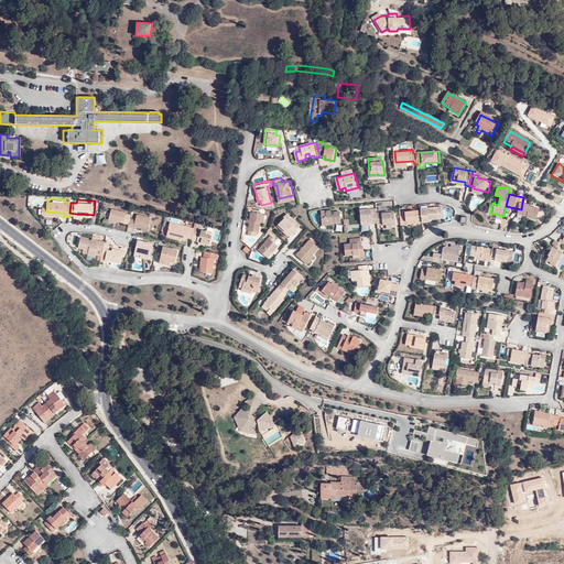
[(522,203),(521,209),(520,214),(529,216),(531,207),(531,205),(522,203)]
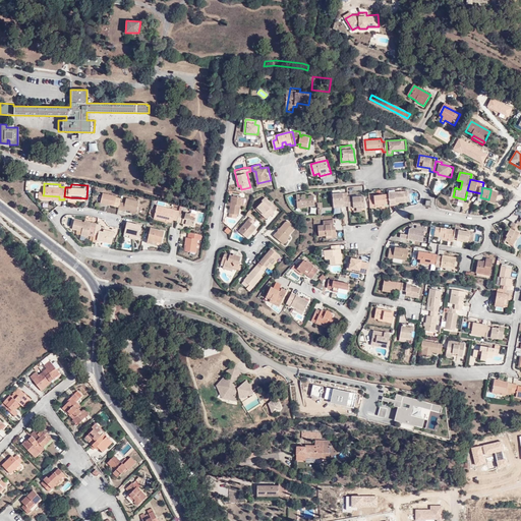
[(391,203),(391,205),(397,204),(397,201),(406,201),(406,199),(410,199),(409,189),(396,190),(396,192),(390,192),(391,203)]
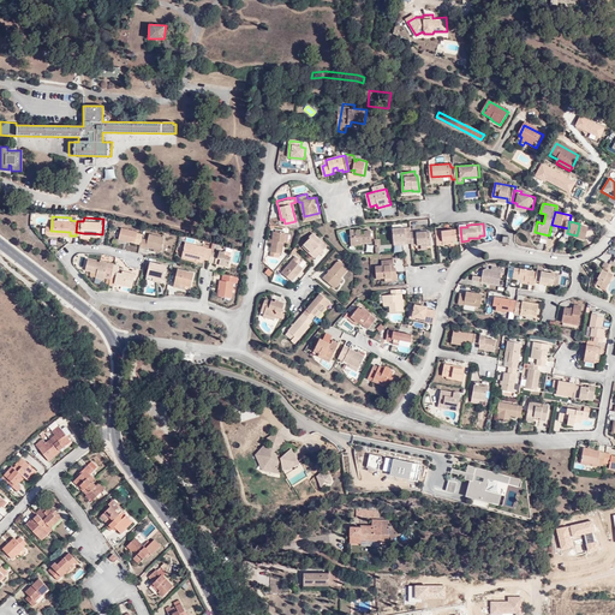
[(589,227),(579,226),(577,236),(577,239),(586,240),(589,227)]
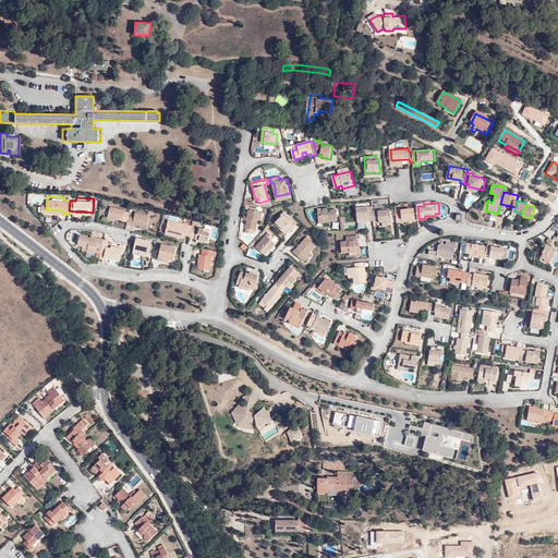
[(130,215),(130,214),(124,211),(124,209),(110,206),(108,217),(128,221),(130,215)]
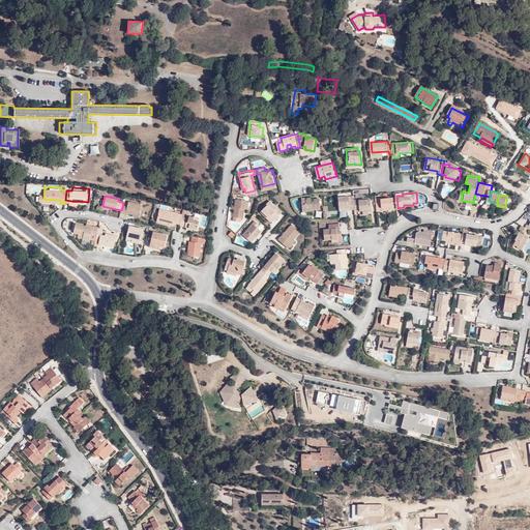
[(355,209),(355,201),(350,202),(350,196),(340,197),(341,211),(355,209)]
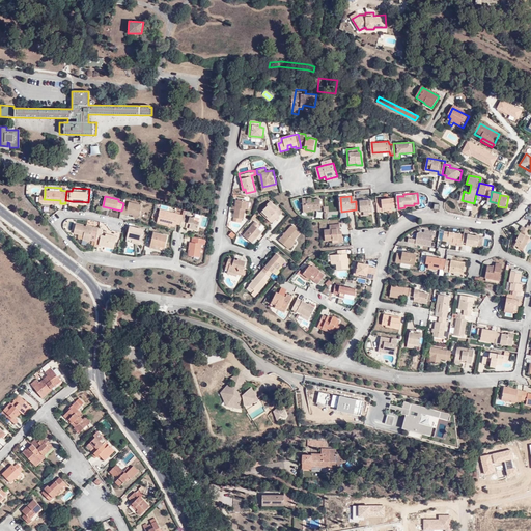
[(378,200),(379,211),(385,210),(385,207),(398,206),(397,196),(383,197),(383,200),(378,200)]
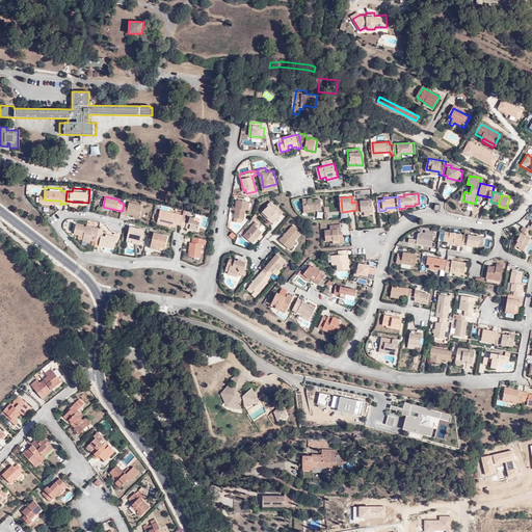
[(323,210),(322,200),(314,201),(314,197),(303,198),(306,211),(316,209),(316,210),(323,210)]
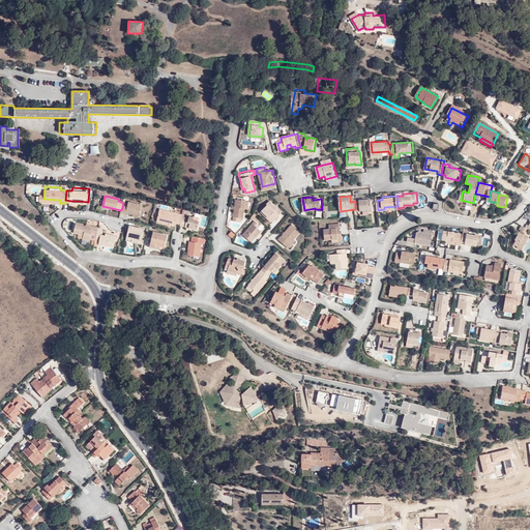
[(268,203),(263,208),(272,218),(277,213),(278,214),(283,210),(270,198),(267,202),(268,203)]
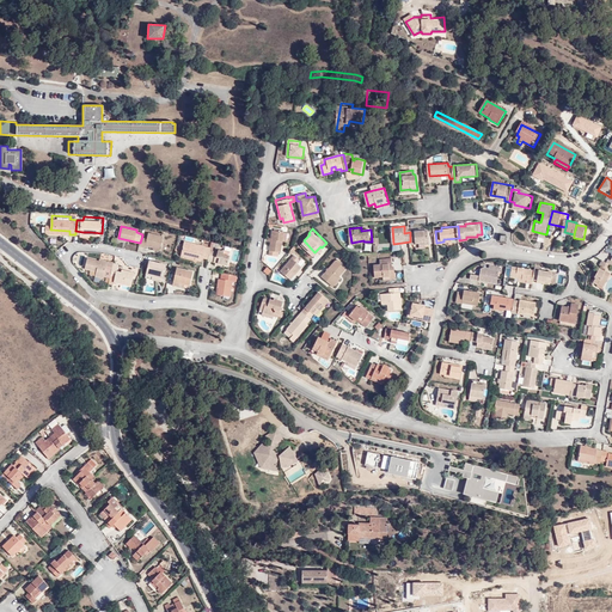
[(283,232),(273,230),(269,254),(279,255),(279,251),(281,251),(282,242),(285,242),(287,232),(283,232)]
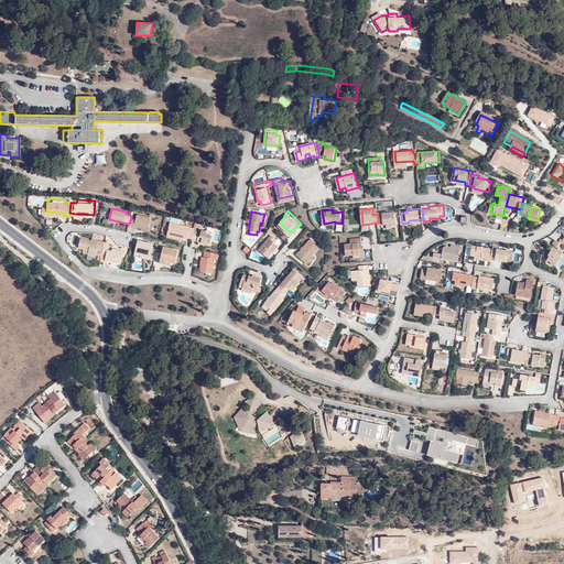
[(378,223),(378,225),(386,225),(386,226),(398,225),(397,218),(396,213),(378,214),(378,223)]
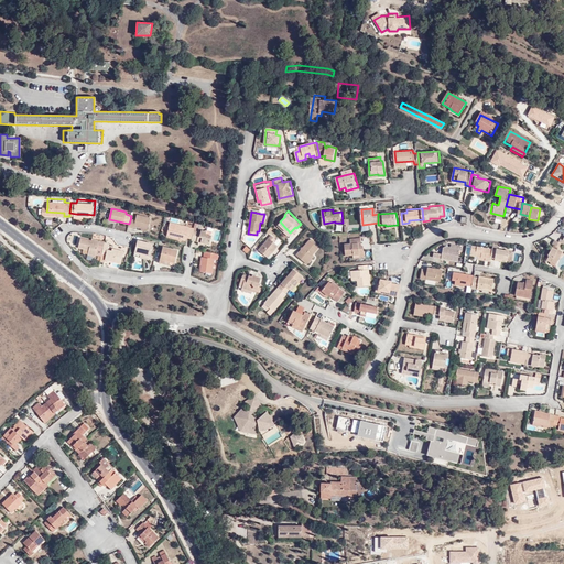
[(129,224),(129,227),(134,228),(134,226),(149,229),(151,217),(137,214),(136,218),(131,217),(129,224)]
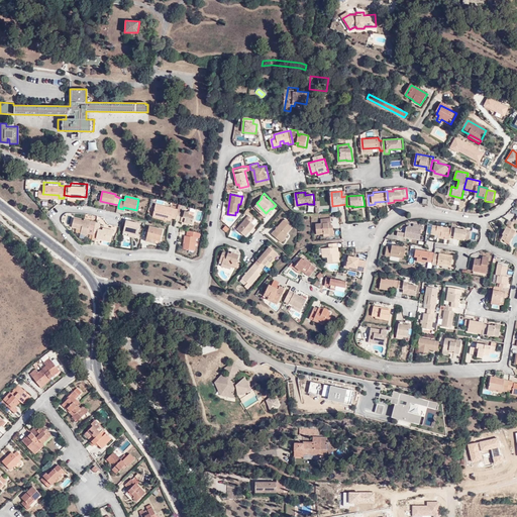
[(179,209),(179,208),(158,202),(154,212),(166,216),(166,218),(171,219),(172,217),(177,218),(179,209)]
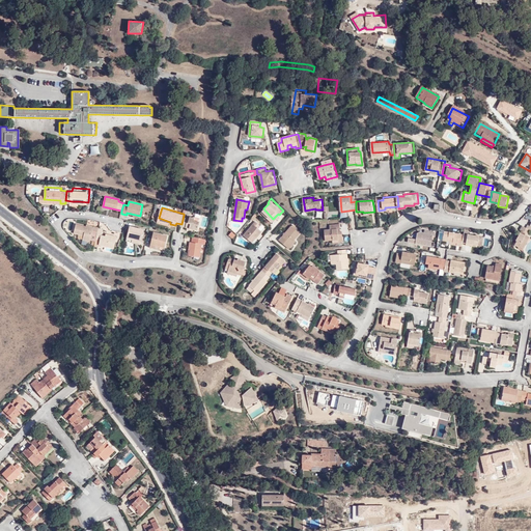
[(273,219),(263,208),(261,211),(272,220),(273,219)]
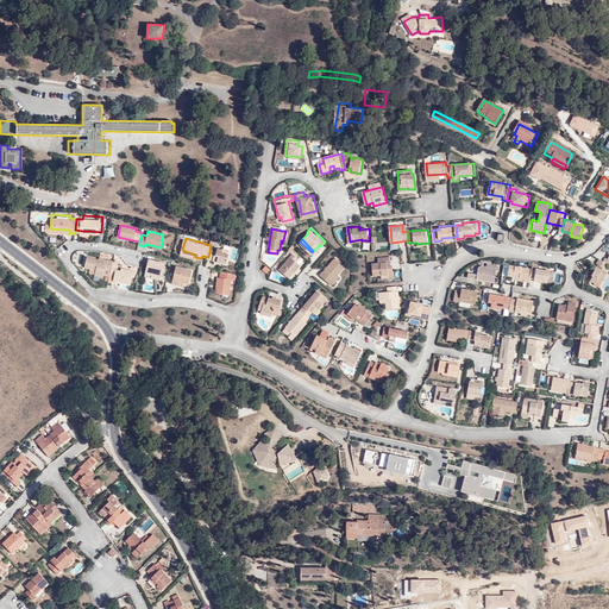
[(208,257),(207,258),(218,261),(227,263),(227,264),(230,252),(223,251),(224,249),(217,246),(217,248),(211,246),(208,257)]
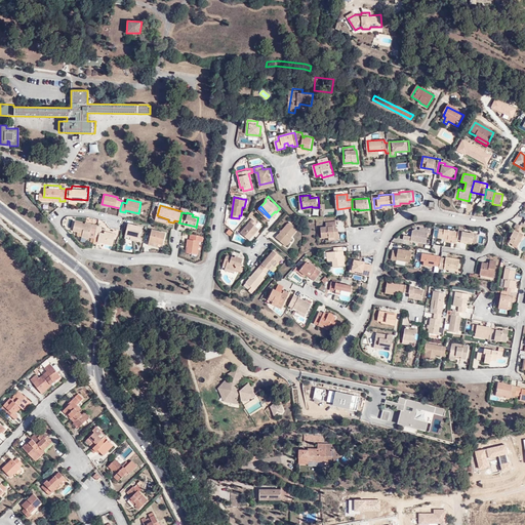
[(258,223),(253,218),(241,232),(248,238),(251,234),(254,236),(260,229),(256,226),(258,223)]
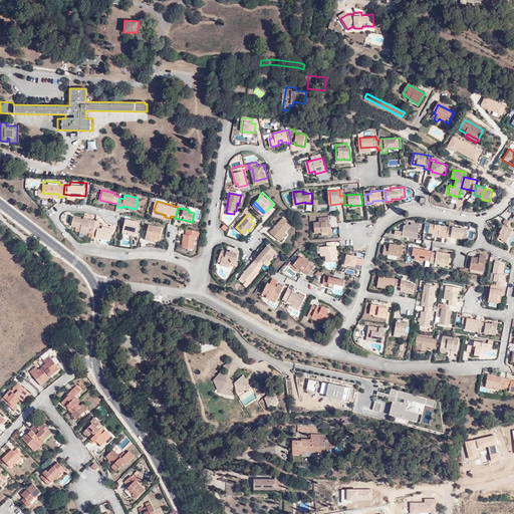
[(323,231),(331,230),(333,230),(333,225),(331,225),(327,225),(327,222),(331,222),(330,215),(321,216),(321,220),(315,221),(316,231),(323,231)]
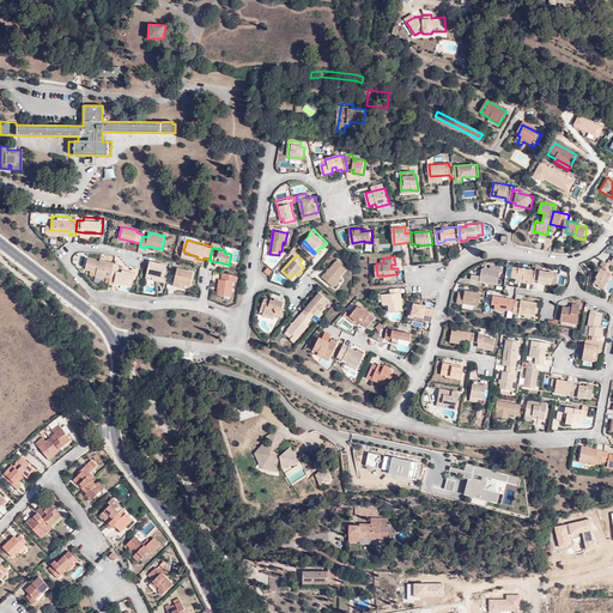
[(115,263),(115,261),(109,260),(108,262),(101,260),(89,258),(87,269),(99,272),(97,278),(107,279),(108,271),(113,272),(115,263)]
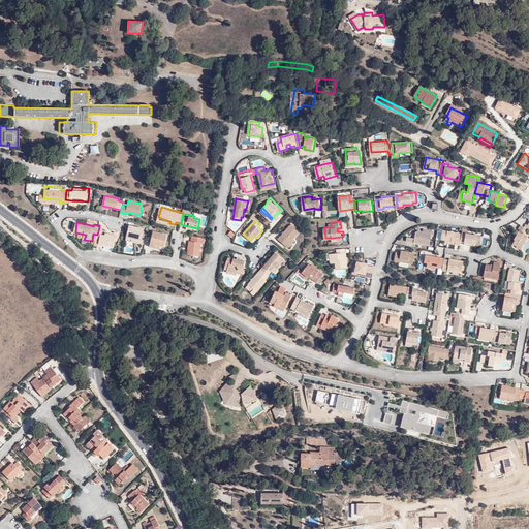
[(528,228),(524,226),(522,224),(520,228),(527,232),(528,228)]
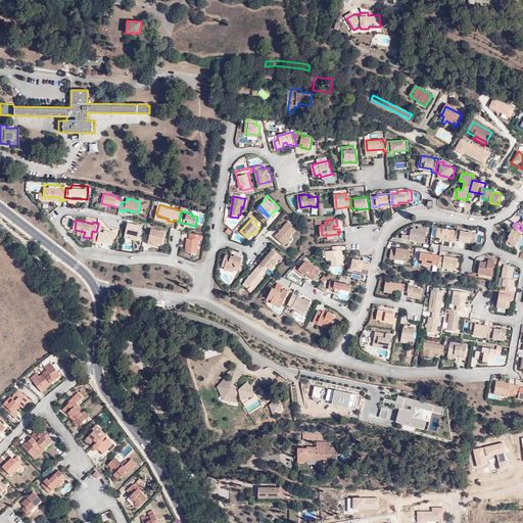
[(128,223),(126,234),(133,237),(133,238),(138,239),(141,226),(128,223)]
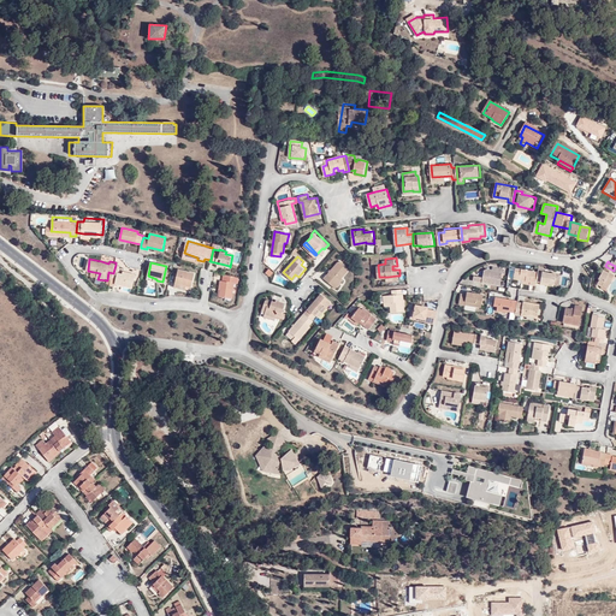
[(324,278),(333,285),(339,278),(348,270),(338,262),(327,276),(326,274),(324,278)]
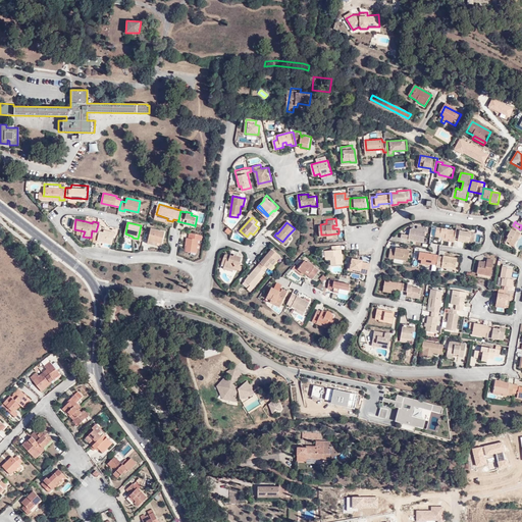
[(99,241),(113,244),(116,232),(105,229),(104,231),(101,230),(102,225),(98,224),(96,231),(95,236),(94,242),(99,243),(99,241)]
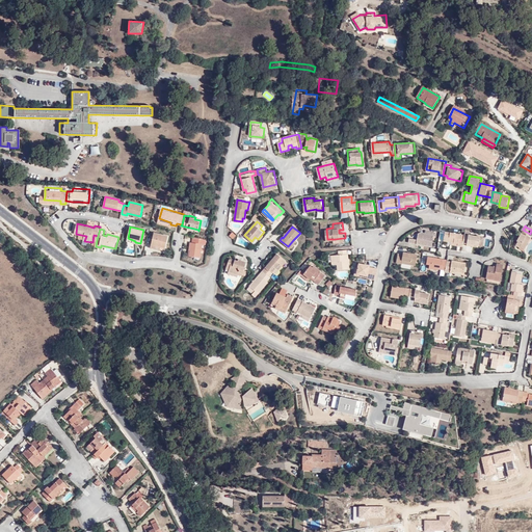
[(431,233),(422,232),(418,231),(416,233),(414,238),(406,237),(406,242),(429,245),(431,233)]
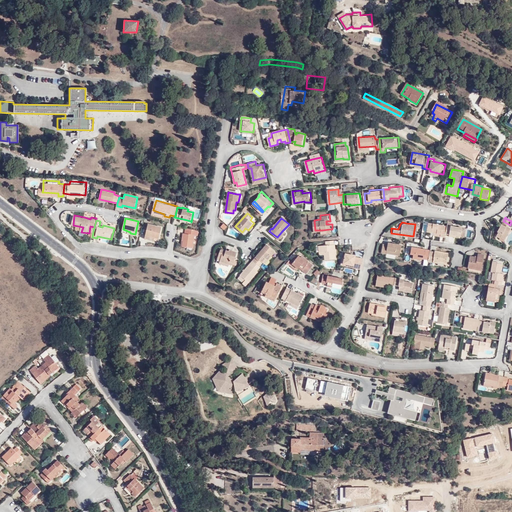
[(441,236),(446,236),(447,234),(448,225),(429,222),(428,231),(435,232),(441,234),(441,236)]
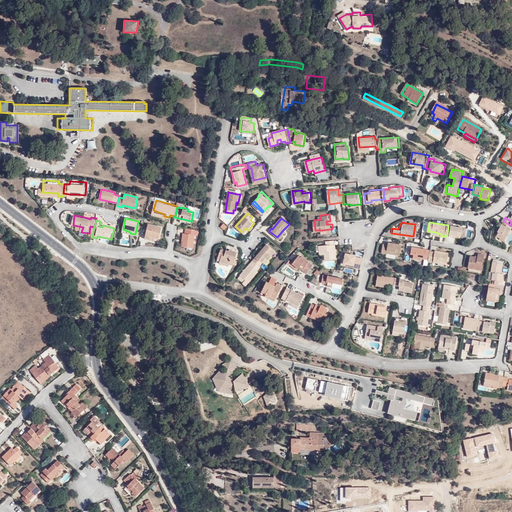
[(148,224),(145,236),(154,238),(154,240),(158,240),(162,227),(148,224)]
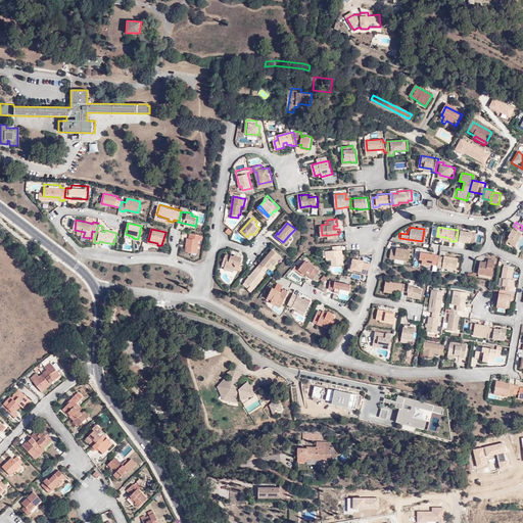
[(506,240),(510,242),(512,241),(516,243),(522,233),(517,230),(516,231),(512,229),(510,233),(508,232),(506,235),(508,236),(506,240)]
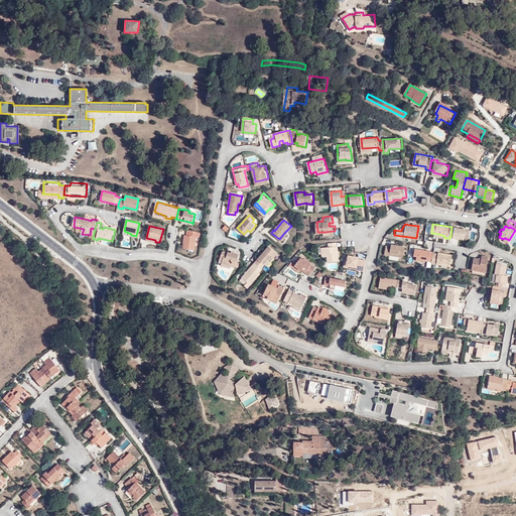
[(471,231),(452,227),(450,236),(470,239),(471,231)]
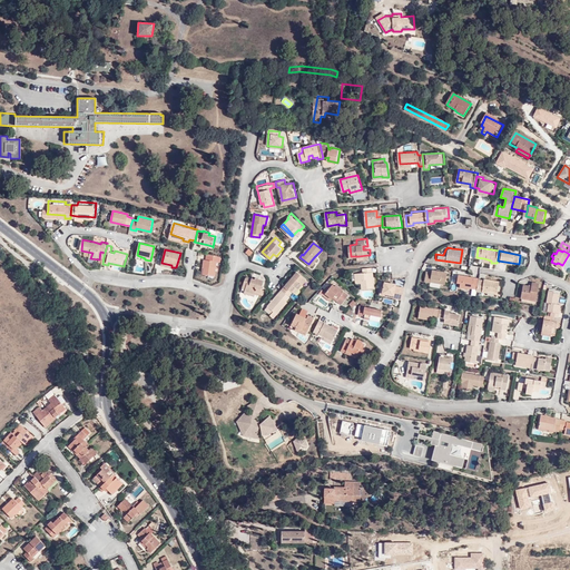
[(220,263),(220,256),(206,253),(205,261),(203,259),(202,267),(204,267),(203,275),(214,276),(216,262),(220,263)]
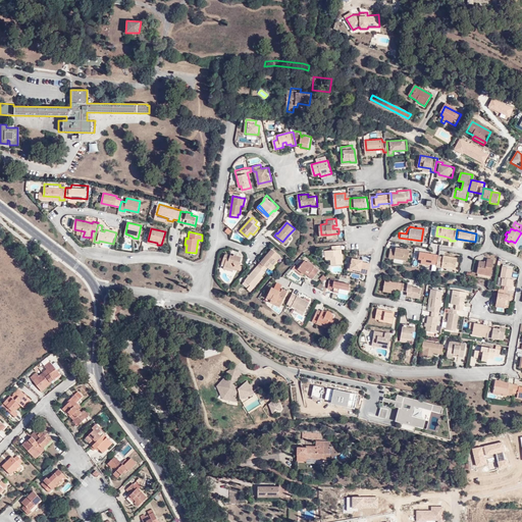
[(340,246),(331,246),(332,251),(325,251),(325,257),(330,257),(330,260),(330,265),(343,265),(342,251),(341,251),(340,246)]
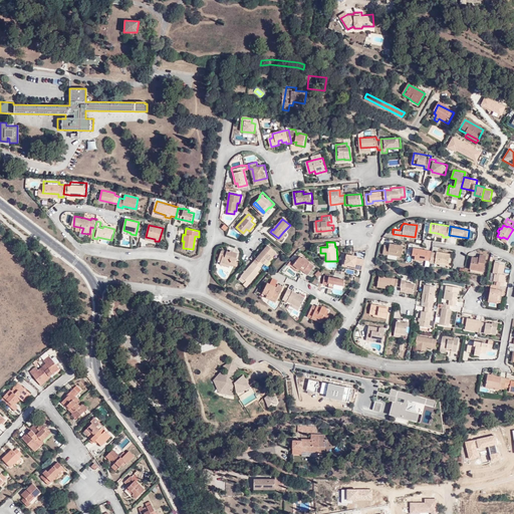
[(403,256),(404,245),(391,242),(390,246),(384,245),(383,255),(390,255),(390,253),(403,256)]
